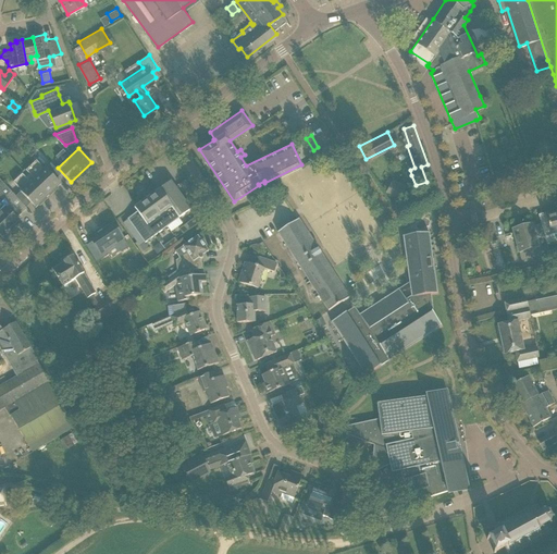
[(36,158),(25,169),(48,193),(60,182),(46,165),(45,167),(36,158)]
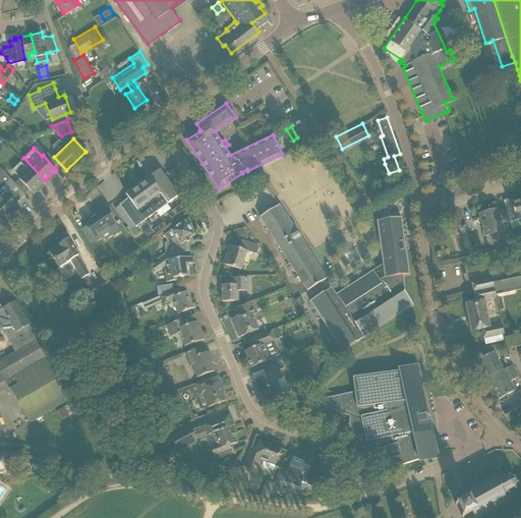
[(45,180),(23,158),(12,168),(20,176),(19,177),(33,191),(45,180)]
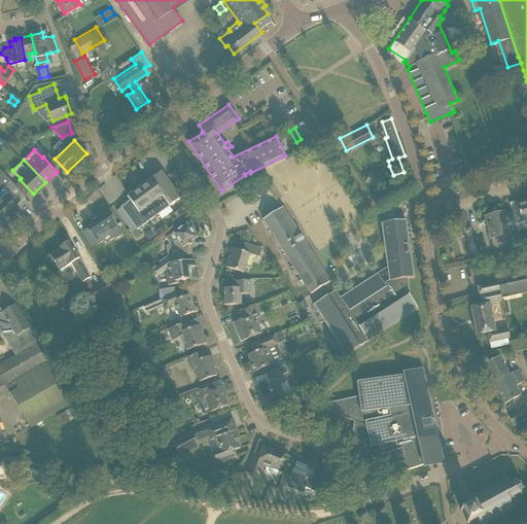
[(0,188),(0,204),(12,217),(15,214),(14,213),(19,208),(15,204),(20,200),(19,199),(25,194),(0,168),(0,188)]
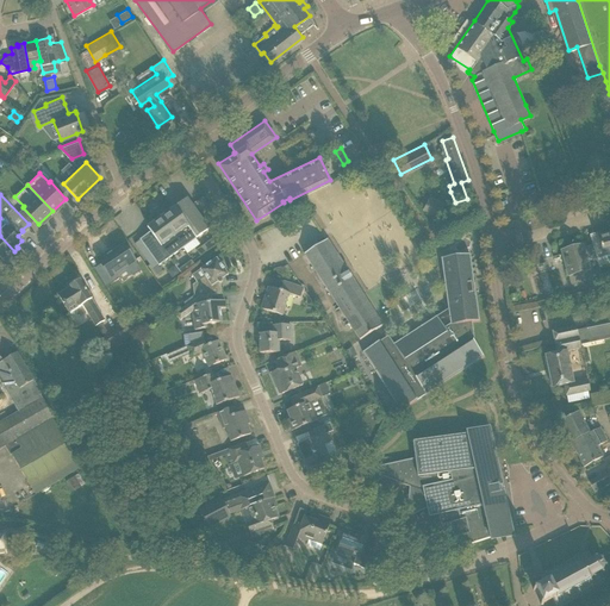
[(157,213),(156,214),(156,216),(155,218),(154,219),(148,224),(151,229),(141,237),(147,247),(159,262),(169,254),(170,256),(179,250),(176,249),(190,239),(200,231),(201,230),(203,230),(203,229),(204,226),(204,225),(204,224),(204,222),(204,220),(204,219),(203,218),(187,195),(178,202),(179,204),(175,206),(175,205),(172,206),(173,208),(168,212),(167,211),(166,211),(165,208),(162,210),(161,210),(160,212),(157,213)]
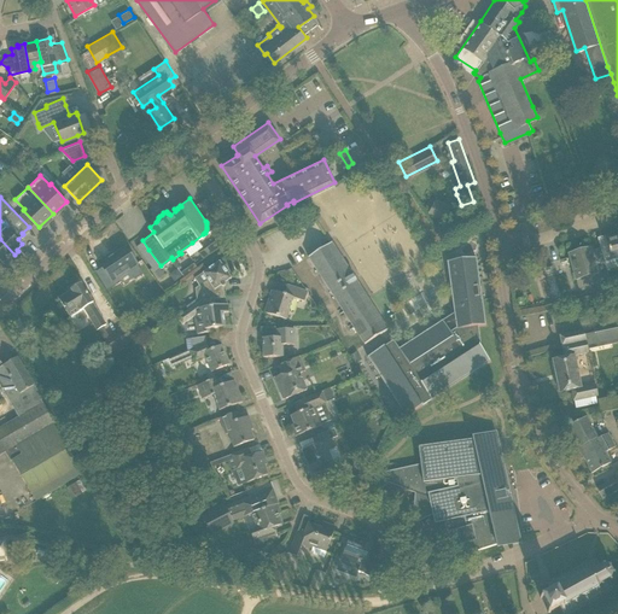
[(429,209),(444,218),(450,206),(436,199),(435,203),(429,209)]
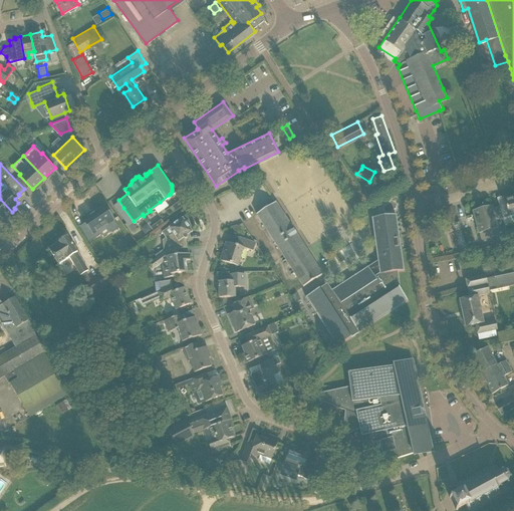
[(505,202),(499,204),(501,213),(502,213),(507,211),(508,214),(513,212),(513,193),(503,197),(505,202)]
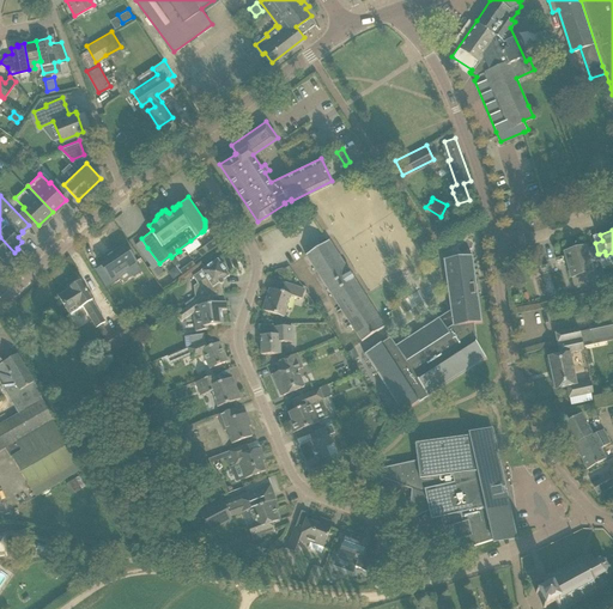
[(214,236),(206,242),(211,247),(219,241),(214,236)]
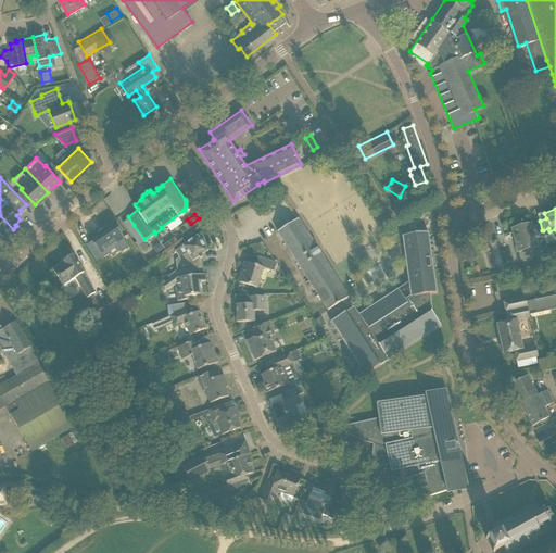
[(13,229),(0,215),(0,233),(3,236),(9,230),(10,233),(13,229)]
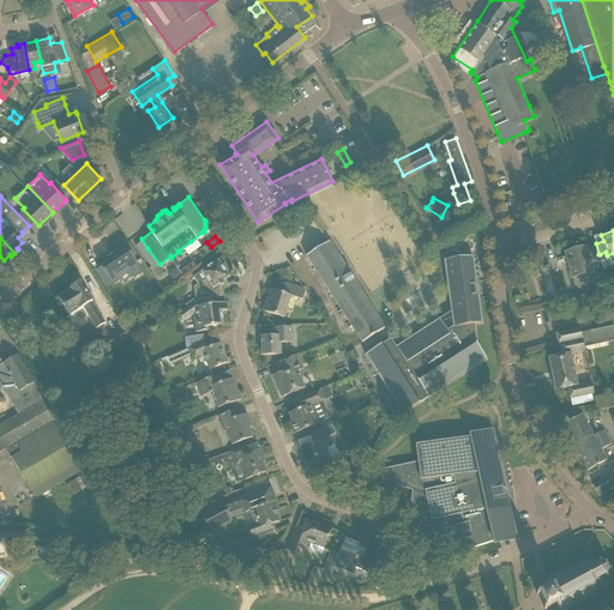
[(313,263),(362,339),(385,325),(329,237),(306,253),(313,263)]
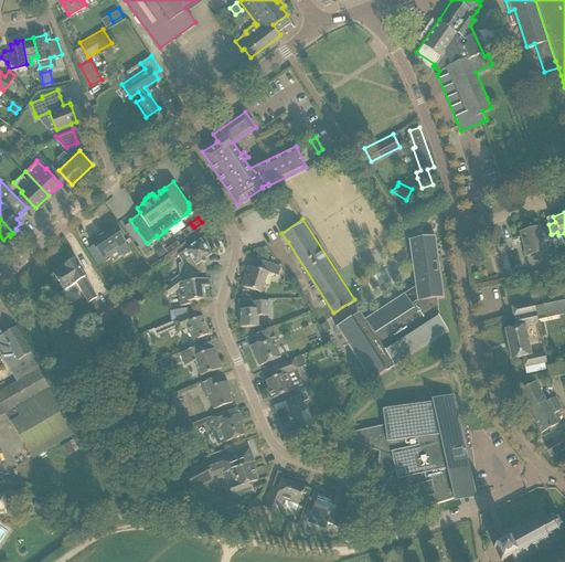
[(130,220),(125,223),(141,246),(147,243),(136,229),(130,220)]
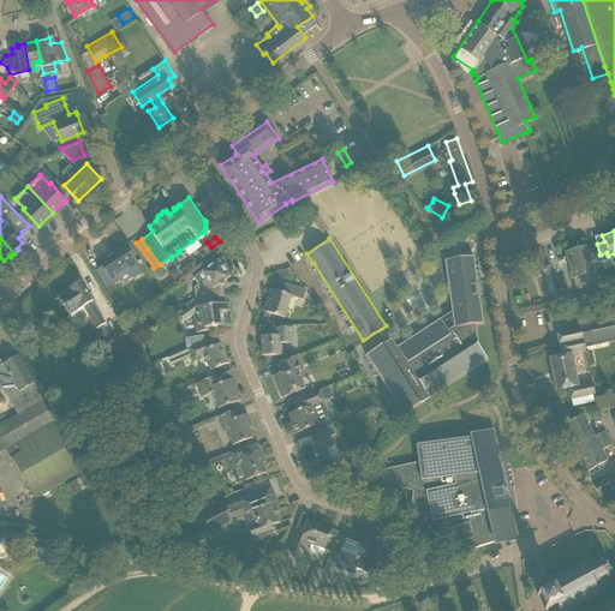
[(105,269),(111,277),(127,267),(133,275),(143,269),(125,243),(105,256),(111,264),(105,269)]
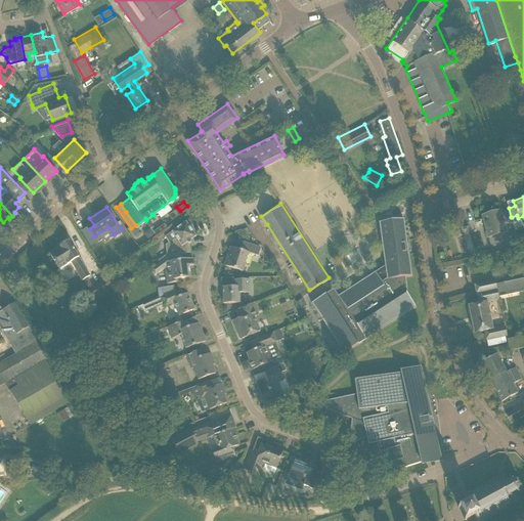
[(511,217),(509,208),(501,210),(500,207),(481,212),(488,235),(507,229),(508,234),(516,231),(512,217),(511,217)]
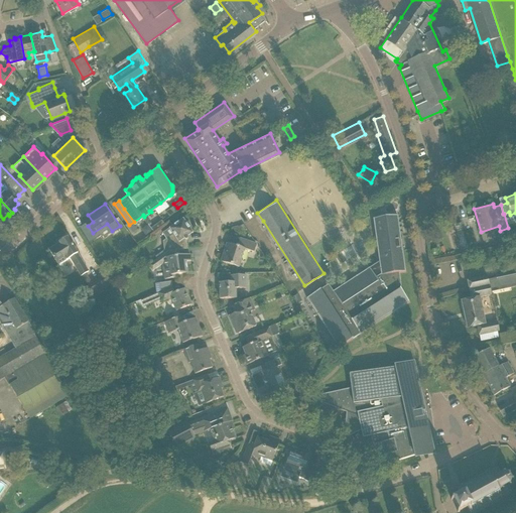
[(379,259),(333,288),(329,281),(306,295),(339,345),(409,299),(401,287),(399,270),(405,269),(397,213),(373,216),(379,259)]
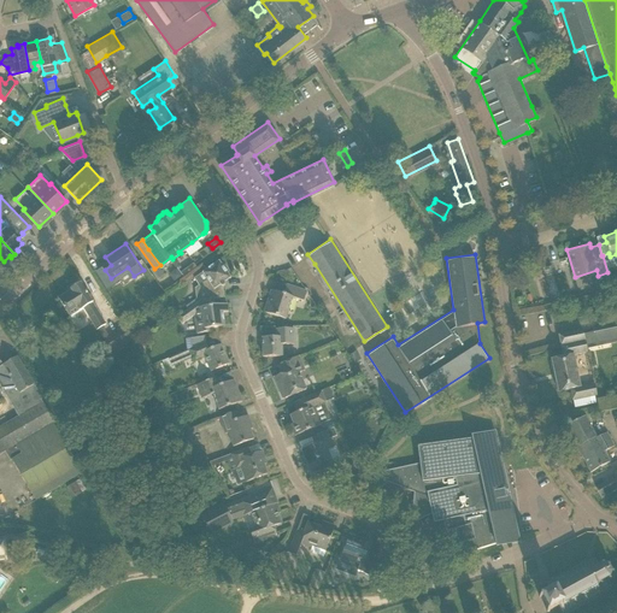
[(186,302),(188,306),(201,296),(215,295),(224,294),(223,283),(224,283),(224,282),(225,281),(224,280),(231,275),(228,270),(228,269),(228,266),(228,265),(227,264),(225,263),(224,261),(222,260),(221,260),(219,258),(194,275),(199,282),(194,284),(195,295),(186,302)]
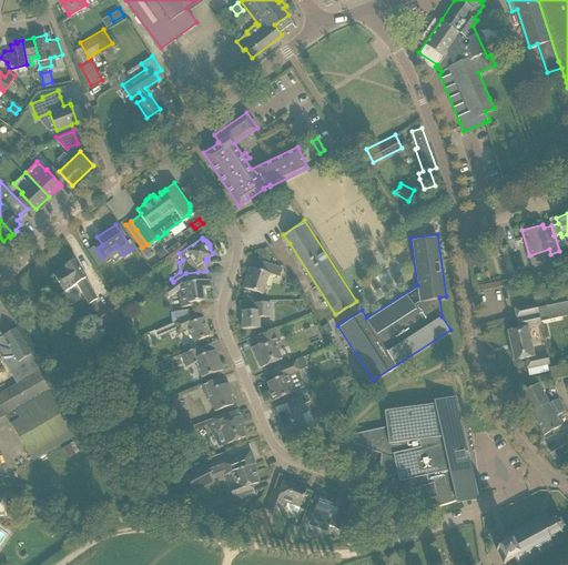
[(497,239),(489,241),(492,249),(499,246),(497,239)]
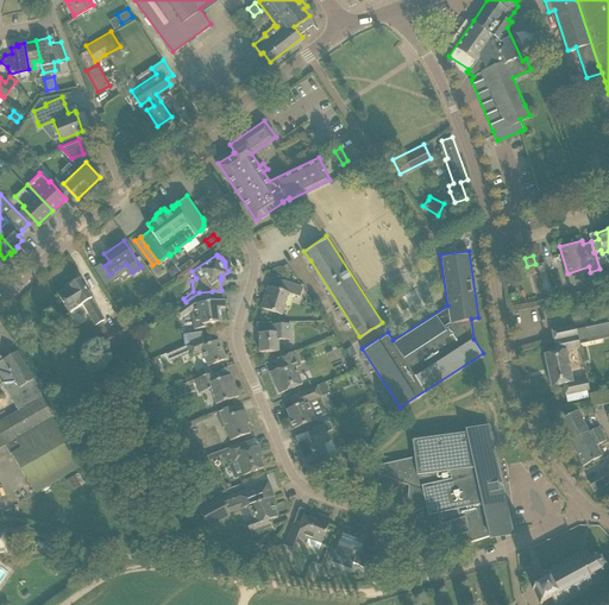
[(535,263),(544,291),(552,289),(544,260),(535,263)]
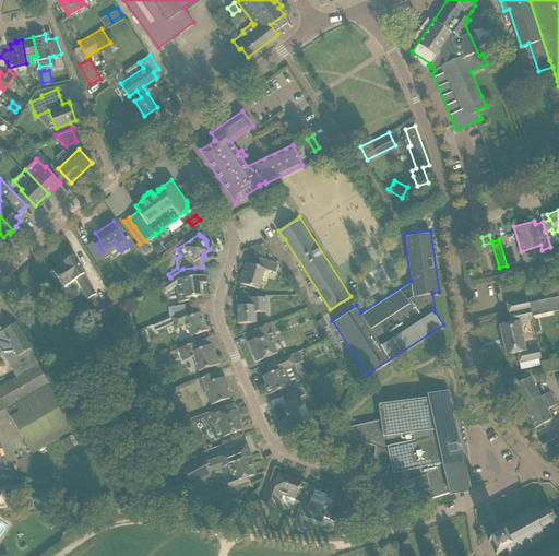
[(64,260),(52,268),(58,278),(63,285),(70,281),(75,276),(86,294),(87,296),(88,296),(93,293),(96,292),(94,288),(84,271),(79,263),(73,253),(70,256),(63,260),(64,260)]
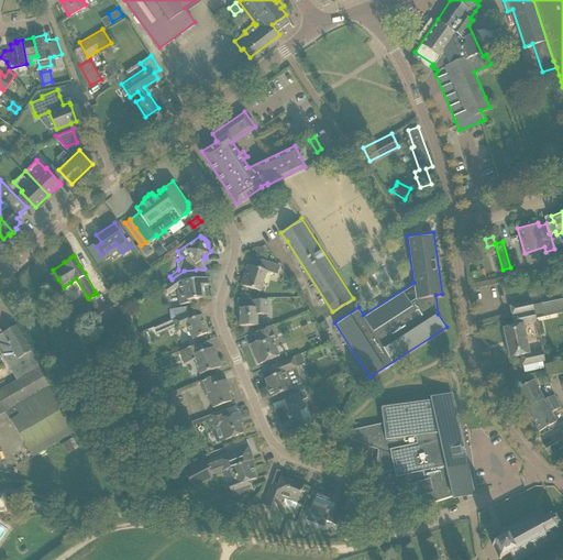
[(98,255),(92,259),(97,265),(102,262),(98,255)]
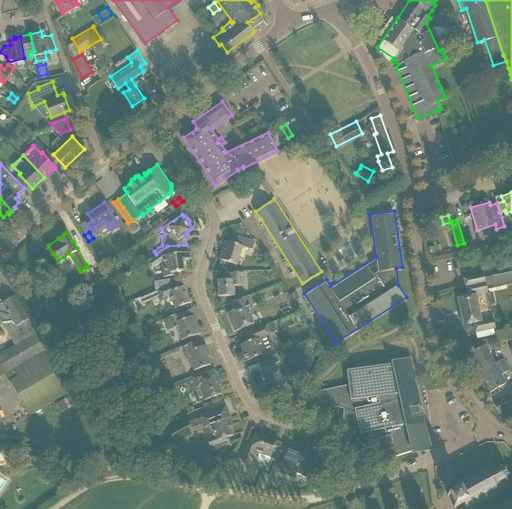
[(219,257),(229,260),(237,262),(242,245),(252,248),(254,240),(237,234),(235,241),(225,238),(219,257)]
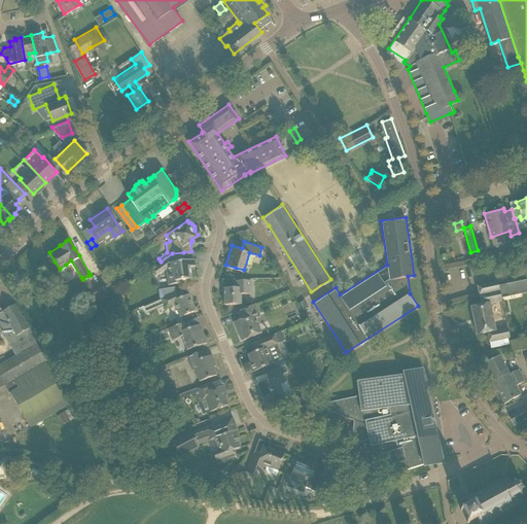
[(191,276),(190,265),(195,264),(194,256),(183,258),(183,252),(172,253),(161,262),(151,269),(155,275),(167,267),(169,282),(181,281),(181,278),(191,276)]
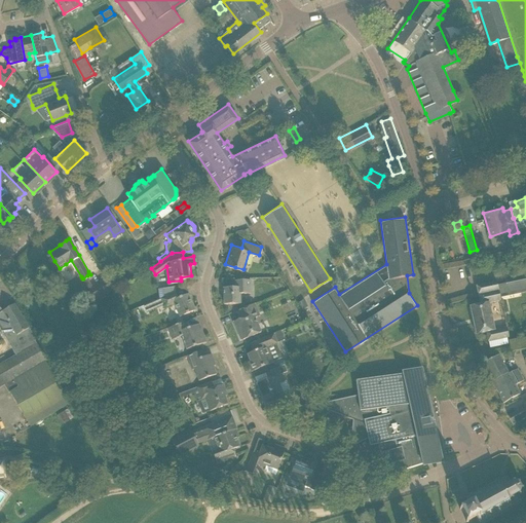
[(106,256),(100,260),(107,270),(113,266),(106,256)]
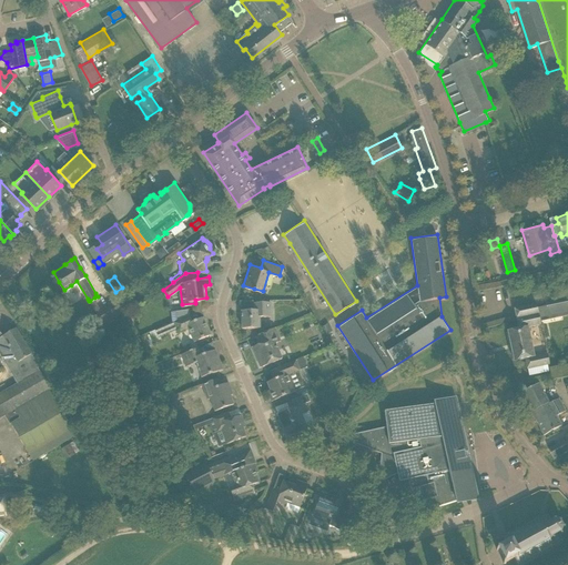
[(546,304),(537,305),(536,301),(514,305),(518,326),(507,329),(514,359),(525,356),(527,366),(549,362),(547,351),(534,353),(528,324),(540,322),(539,315),(567,309),(567,296),(567,294),(545,299),(546,304)]
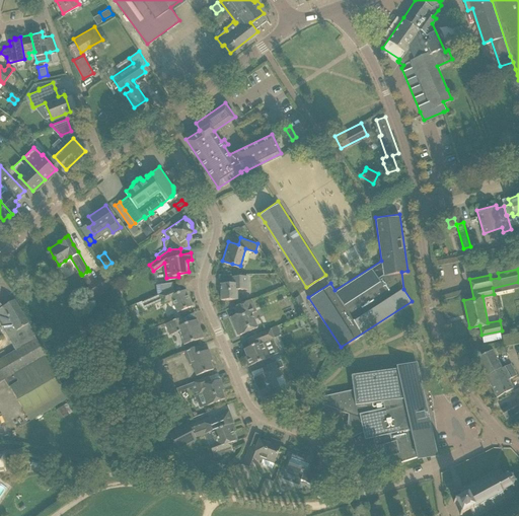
[(91,279),(87,282),(93,291),(110,281),(104,271),(91,279)]
